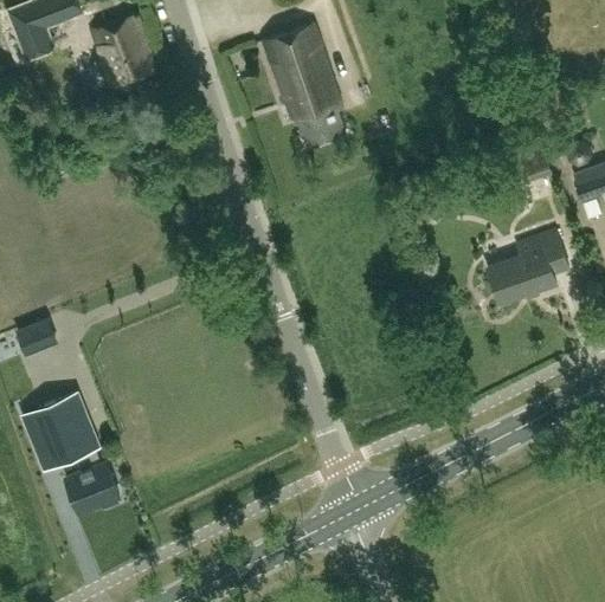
[(84,13),(78,0),(38,0),(7,12),(26,59),(52,49),(44,28),(84,13)]
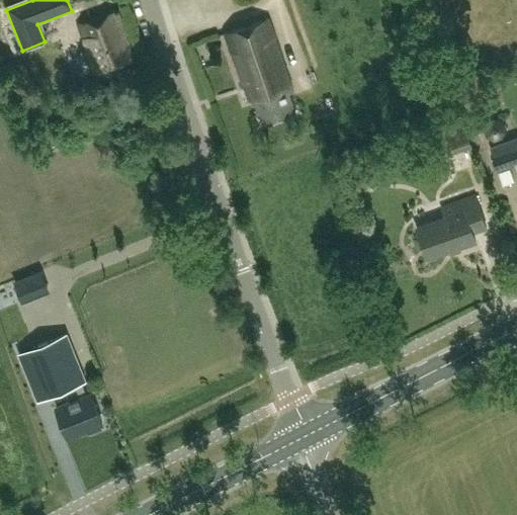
[(115,14),(79,26),(84,40),(83,41),(94,76),(132,63),(115,14)]
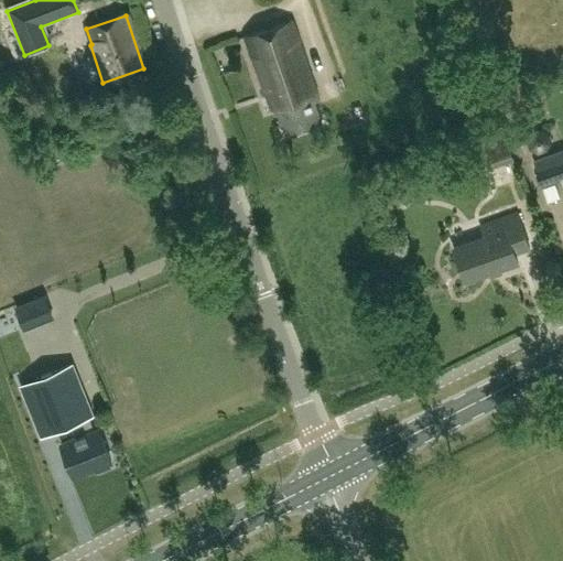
[(291,23),(245,39),(273,119),(279,117),(285,137),(321,125),(314,105),(320,103),(291,23)]
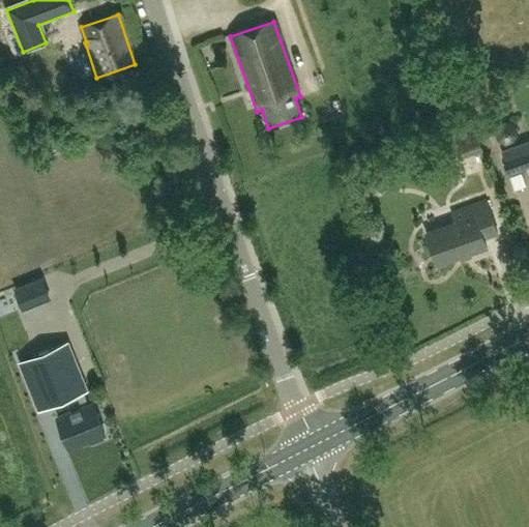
[(512,145),(517,137),(516,129),(507,124),(499,127),(494,135),(497,143),(503,148),(511,146),(512,145)]
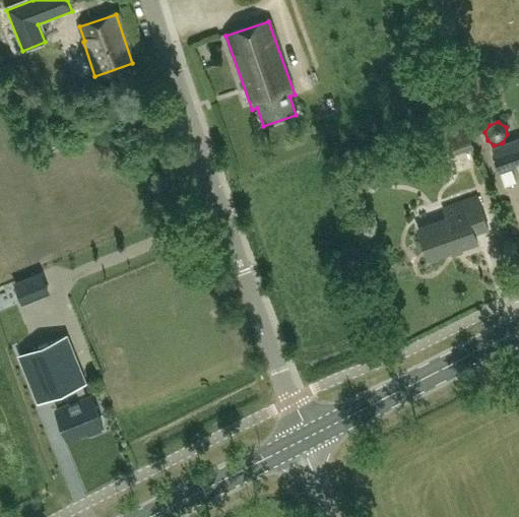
[(472,149),(464,127),(437,136),(445,159),(472,149)]
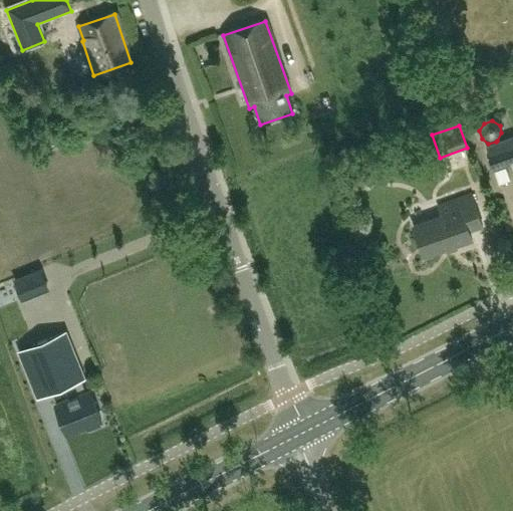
[(512,145),(510,146),(509,142),(487,150),(488,154),(487,154),(494,173),(512,167),(512,166),(512,145)]
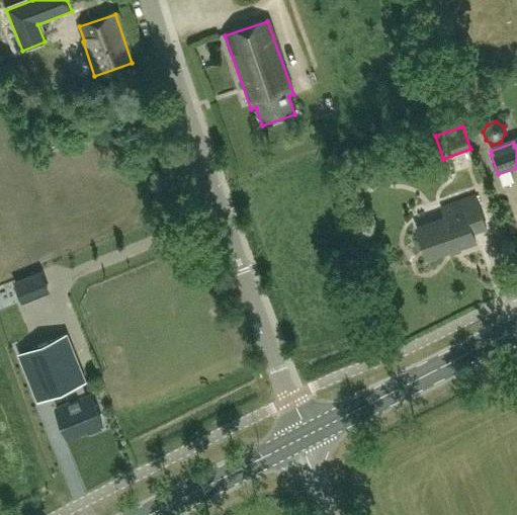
[(445,221),(416,232),(427,262),(475,245),(471,236),(485,231),(474,199),(441,210),(445,221)]
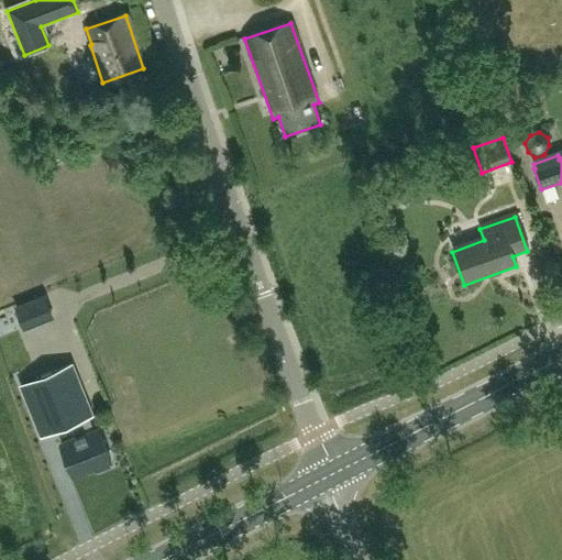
[(13,309),(23,332),(52,320),(43,297),(13,309)]
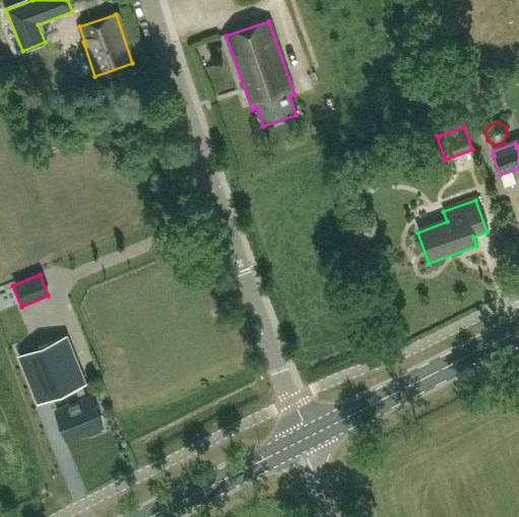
[(67,441),(87,433),(88,437),(100,433),(99,429),(102,427),(89,397),(85,398),(81,387),(84,386),(66,338),(29,352),(35,366),(23,370),(37,404),(65,393),(70,404),(55,410),(67,441)]
